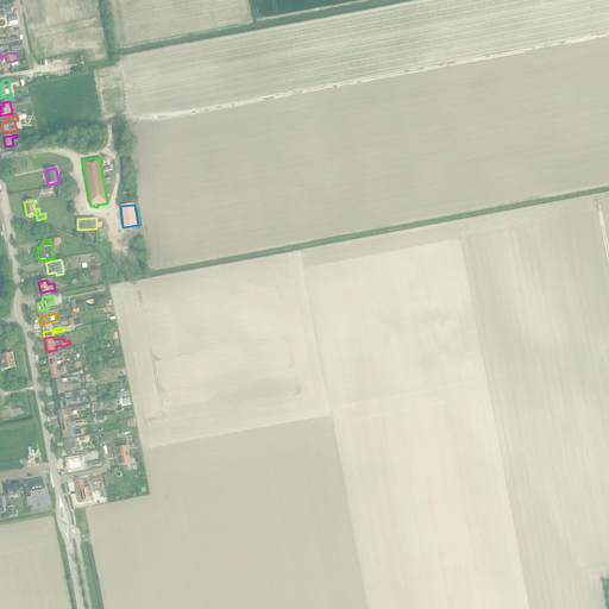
[(14,368),(12,353),(0,356),(4,370),(14,368)]
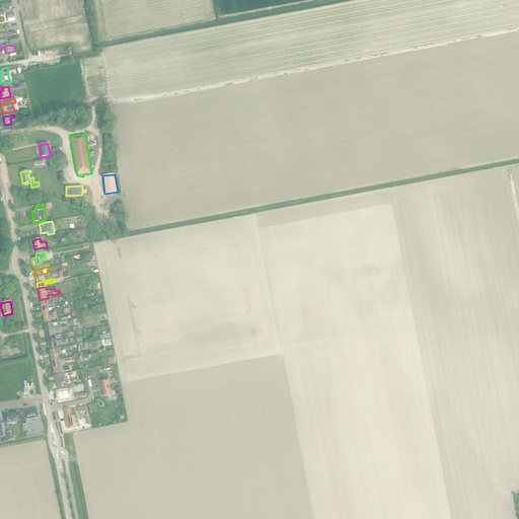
[(56,315),(43,317),(45,323),(51,322),(51,319),(56,318),(56,316),(57,316),(56,315)]
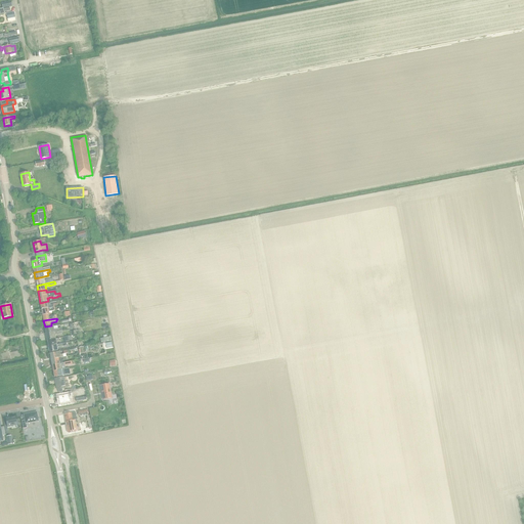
[(47,340),(55,339),(55,336),(61,334),(61,331),(46,334),(47,340)]
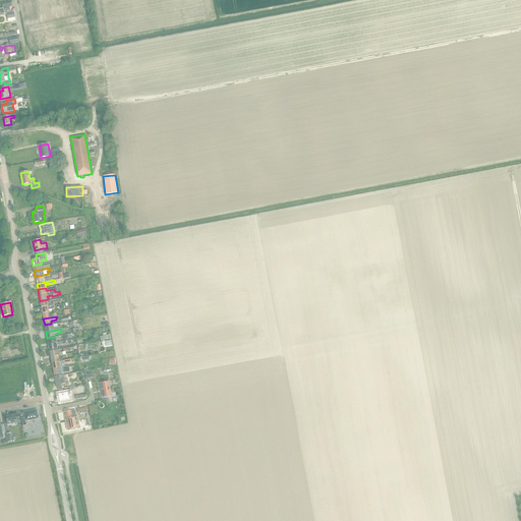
[(48,344),(56,343),(56,339),(59,339),(59,336),(55,337),(47,338),(48,344)]
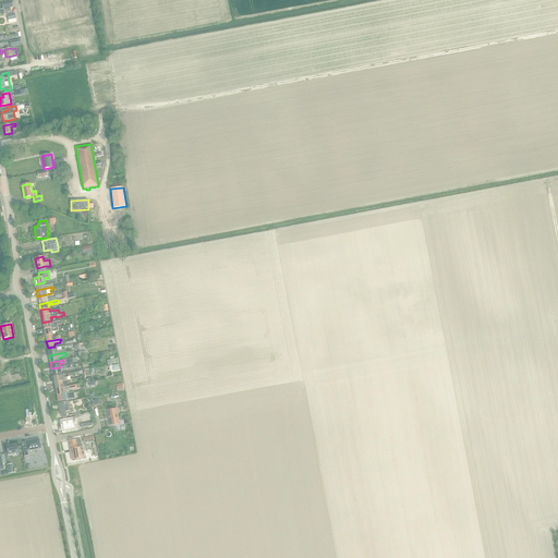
[(67,368),(68,370),(71,368),(71,365),(67,366),(65,366),(60,367),(51,368),(52,375),(62,374),(61,370),(67,368)]
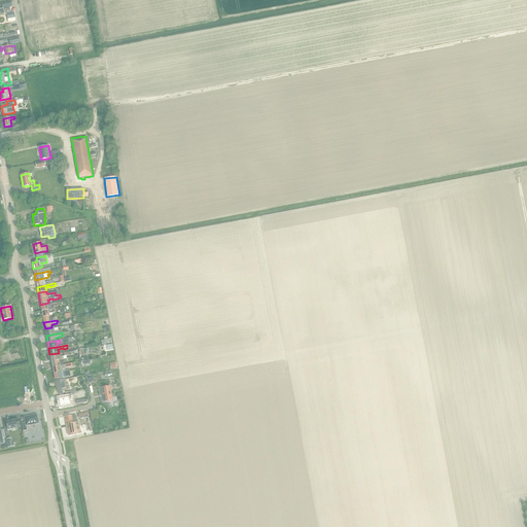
[(51,361),(62,359),(63,359),(67,358),(66,356),(68,355),(68,352),(64,353),(64,356),(63,356),(61,357),(61,353),(50,355),(51,361)]
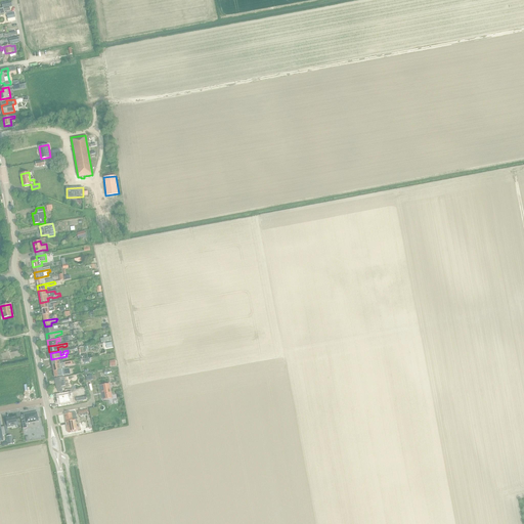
[(61,369),(60,366),(72,364),(71,361),(58,364),(52,365),(53,372),(61,369)]
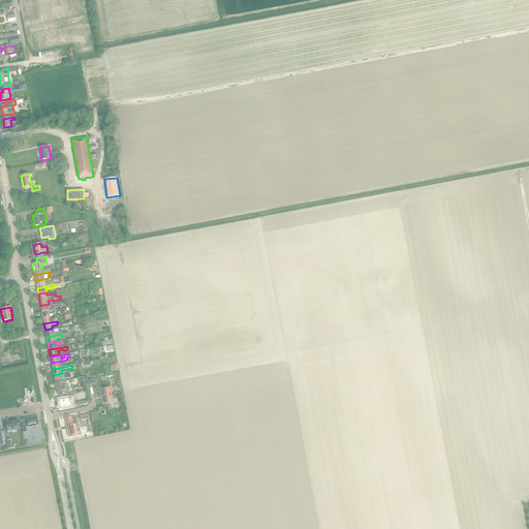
[(54,375),(55,381),(63,379),(67,378),(70,378),(69,372),(62,373),(54,375)]
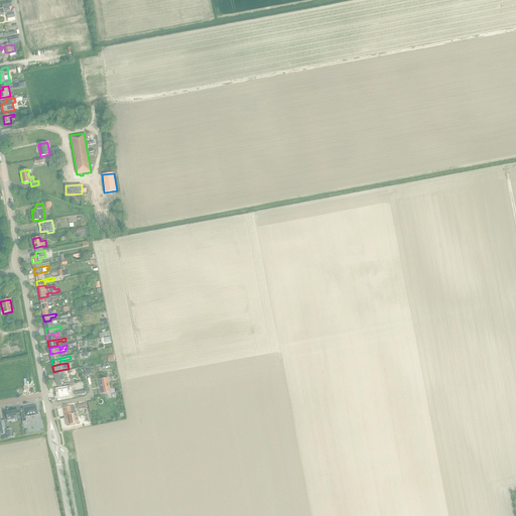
[(24,376),(20,376),(21,384),(26,383),(25,380),(29,379),(28,371),(23,372),(24,376)]
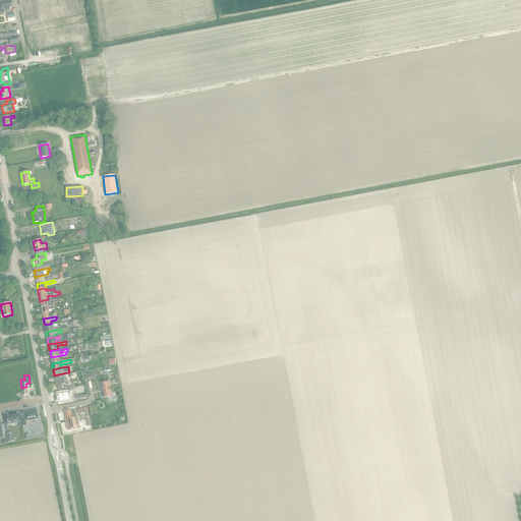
[(63,374),(54,377),(57,388),(58,391),(62,390),(62,387),(65,386),(69,385),(68,379),(64,380),(63,374)]
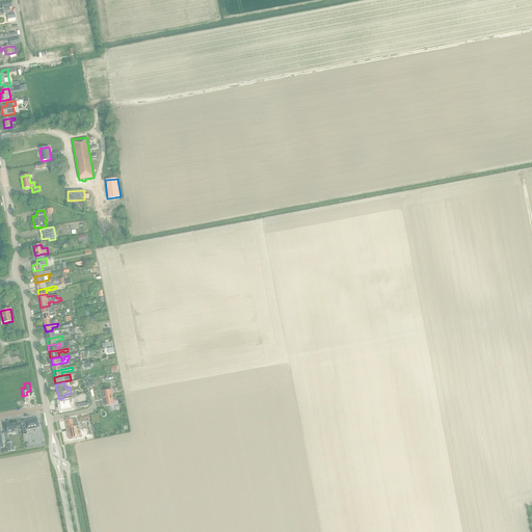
[(16,384),(11,386),(12,394),(17,394),(18,397),(22,396),(21,388),(17,389),(16,384)]
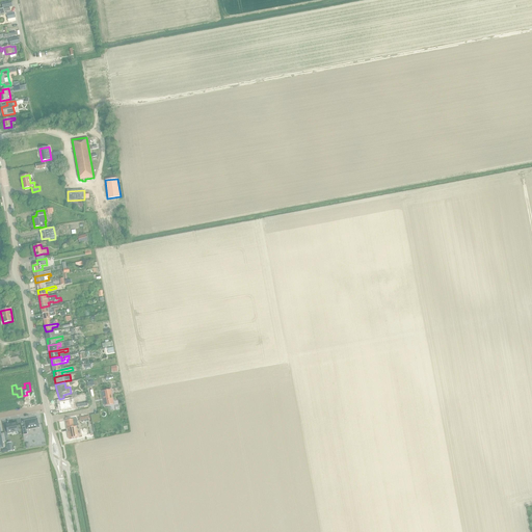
[(113,404),(110,390),(102,392),(105,406),(113,404)]
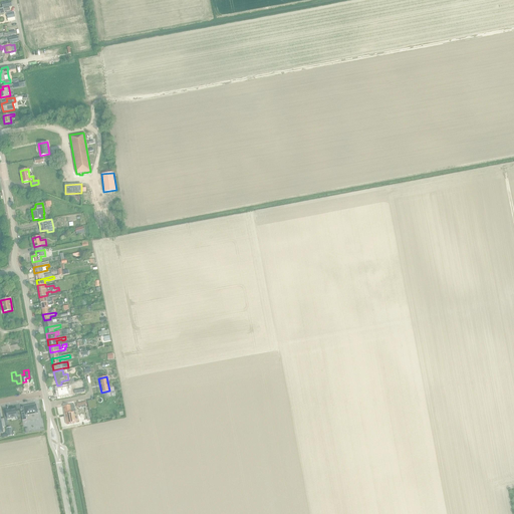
[(58,398),(70,395),(68,387),(57,389),(58,398)]
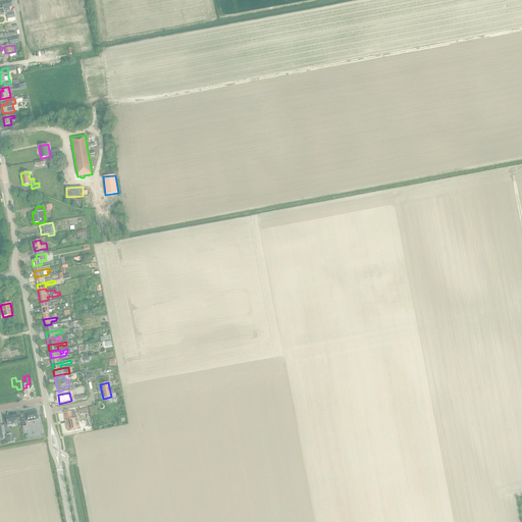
[(38,419),(37,411),(23,413),(24,418),(21,419),(23,427),(27,426),(25,421),(38,419)]
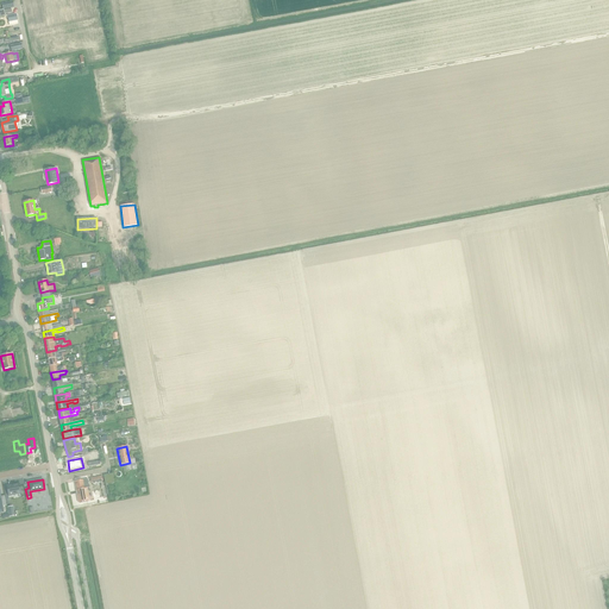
[(88,479),(75,482),(79,503),(80,503),(83,503),(83,502),(87,502),(86,497),(88,497),(87,488),(89,488),(88,479)]
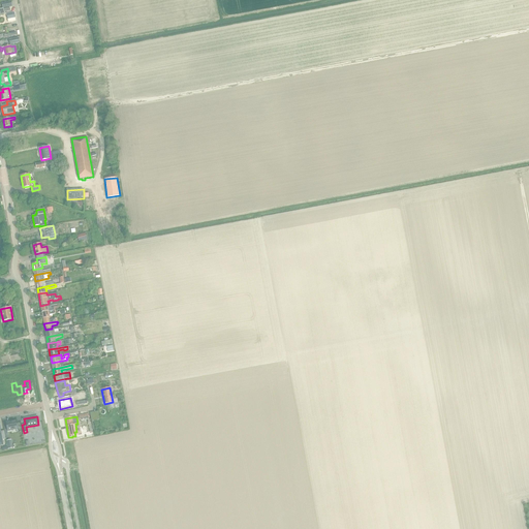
[(5,423),(7,431),(19,429),(18,421),(5,423)]
